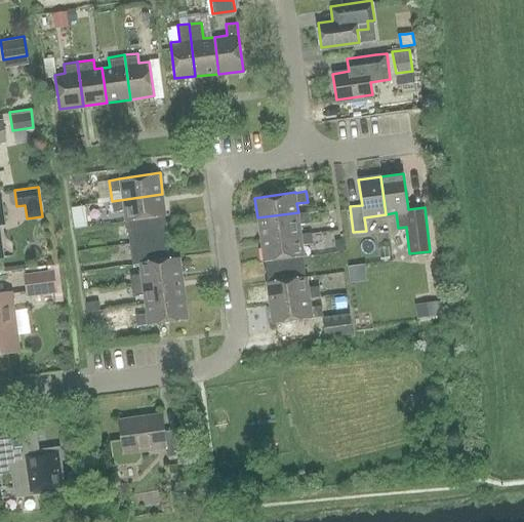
[(162,194),(112,201),(113,210),(123,209),(124,219),(126,219),(164,214),(165,214),(162,194)]
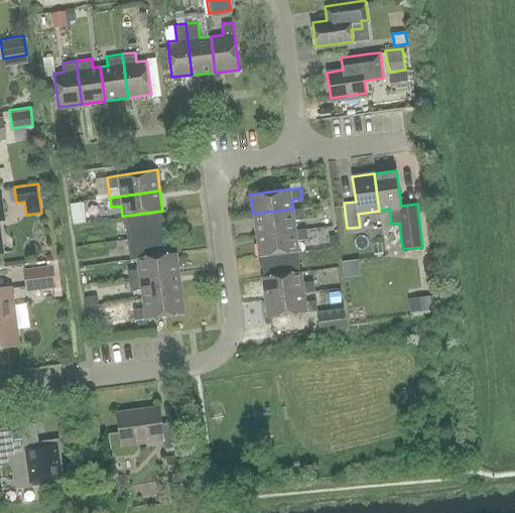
[(303,207),(293,209),(253,214),(256,234),(295,229),(294,219),(304,218),(303,207)]
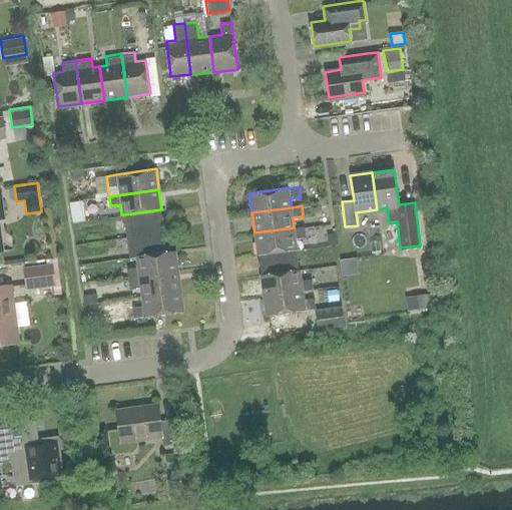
[(160,209),(123,214),(126,235),(163,230),(160,209)]
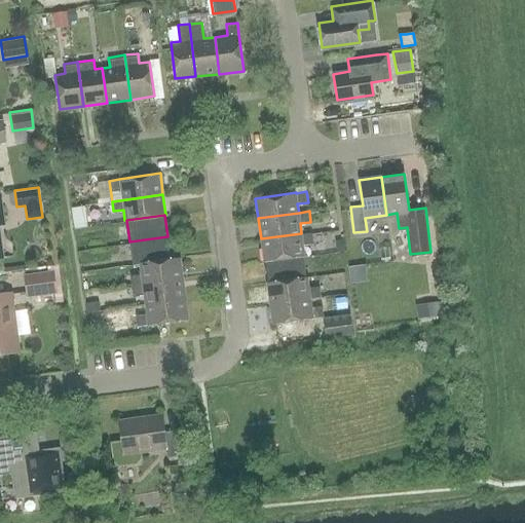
[(311,232),(301,233),(261,238),(263,261),(265,260),(303,255),(304,255),(303,245),(313,243),(311,232)]
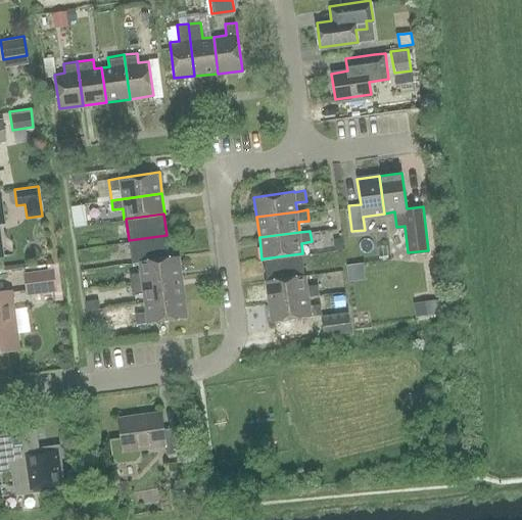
[(167,235),(129,240),(132,262),(170,256),(167,235)]
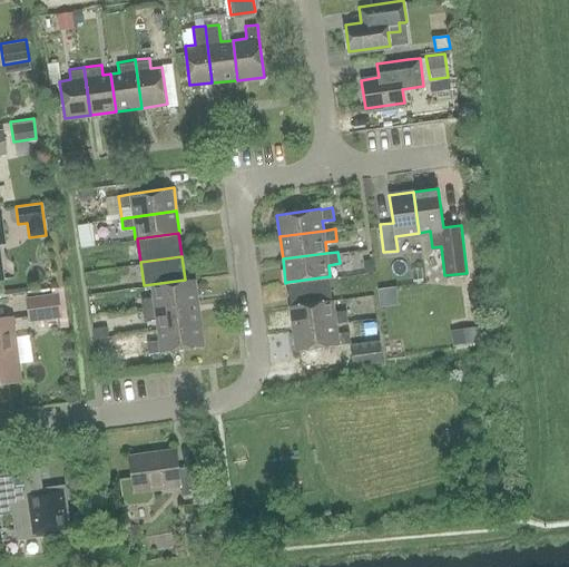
[(374,271),(373,258),(363,260),(364,272),(374,271)]
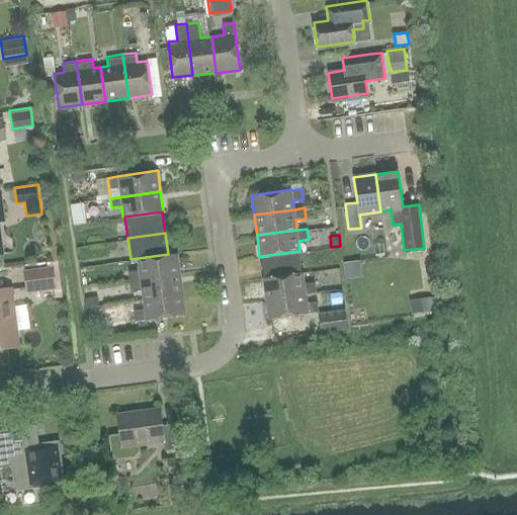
[(261,256),(264,277),(302,271),(298,251),(261,256)]
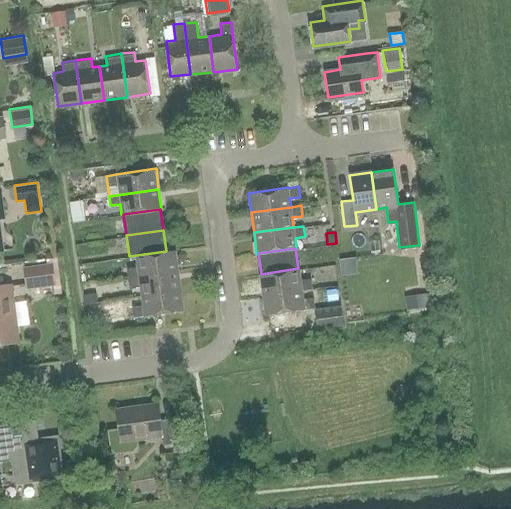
[(166,251),(129,256),(129,257),(135,256),(137,265),(127,267),(128,277),(178,270),(175,249),(166,251)]
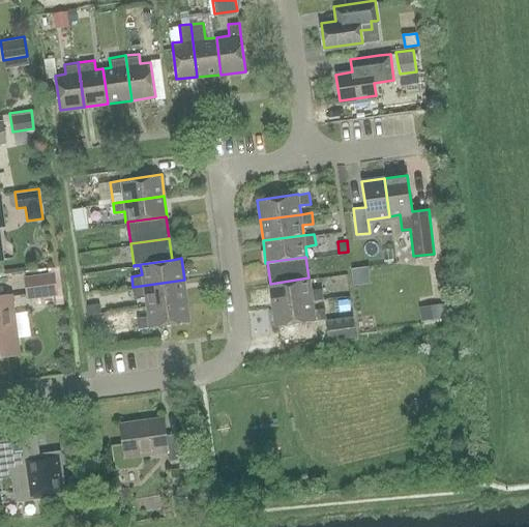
[(26,297),(58,293),(55,273),(60,272),(59,265),(48,266),(49,271),(24,274),(26,297)]
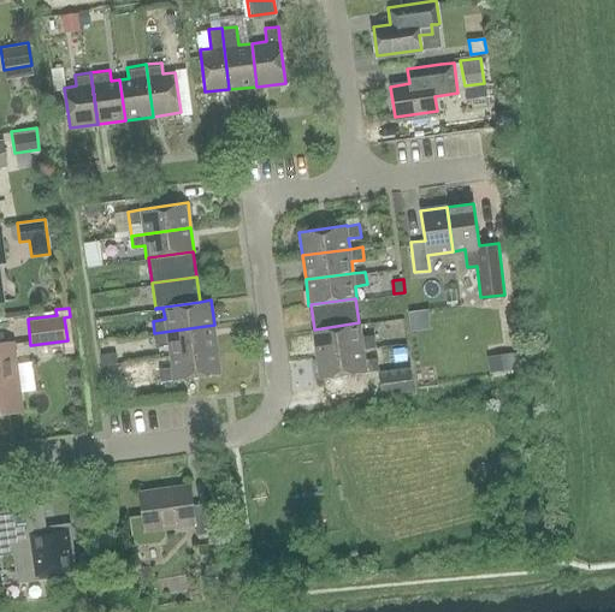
[(360,322),(359,322),(314,330),(312,330),(315,355),(364,349),(376,346),(373,334),(361,336),(360,322)]
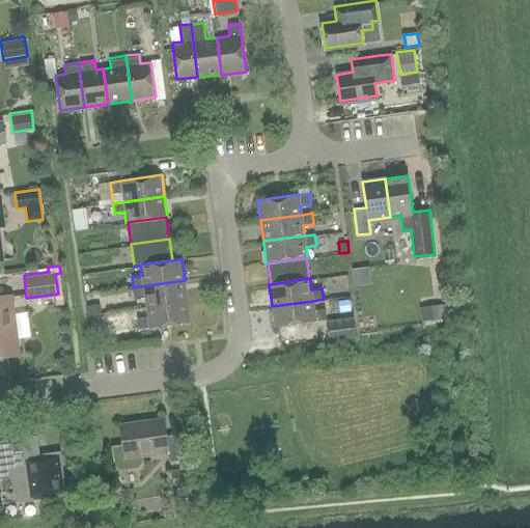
[(185,280),(133,287),(134,298),(144,297),(146,306),(187,301),(185,280)]
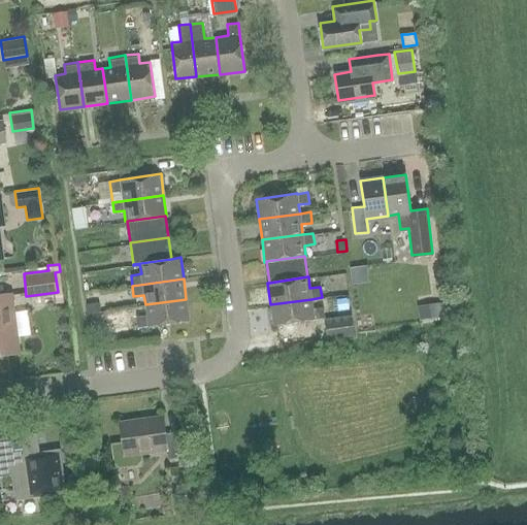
[(11,294),(0,295),(0,356),(20,354),(11,294)]
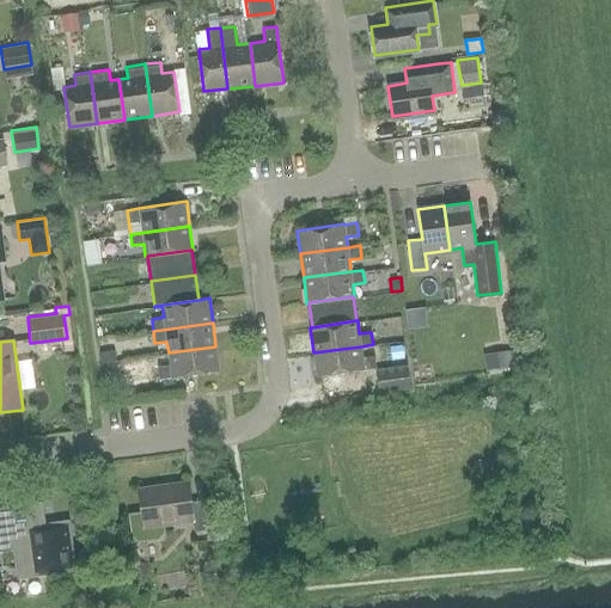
[(215,347),(169,352),(170,364),(158,366),(159,378),(171,376),(171,378),(219,370),(215,347)]
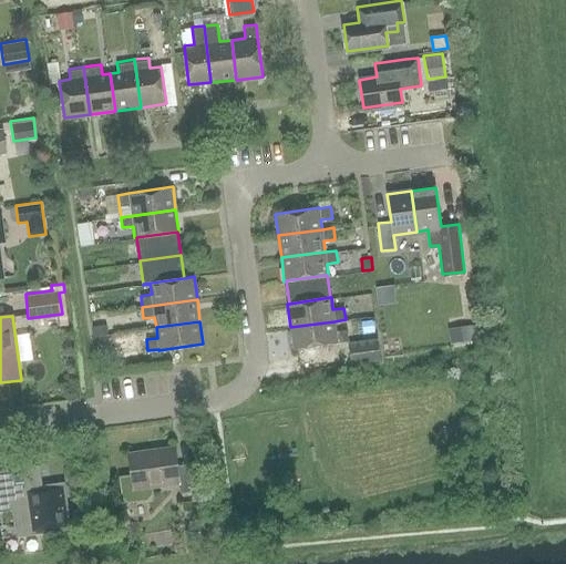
[(336,330),(335,321),(290,327),(294,348),(337,342),(348,340),(347,329),(336,330)]
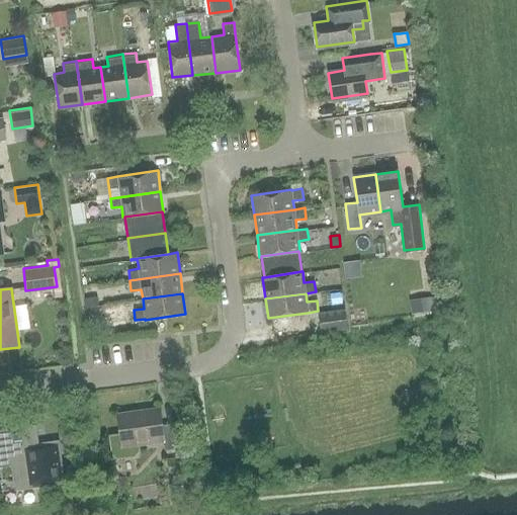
[(97,295),(84,296),(85,306),(98,304),(97,295)]
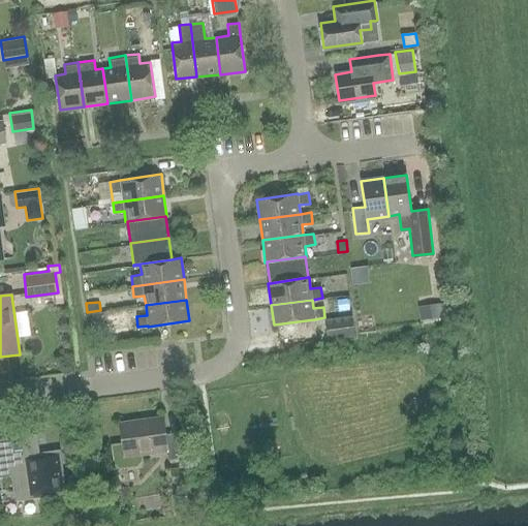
[(442,316),(440,303),(418,306),(421,319),(442,316)]
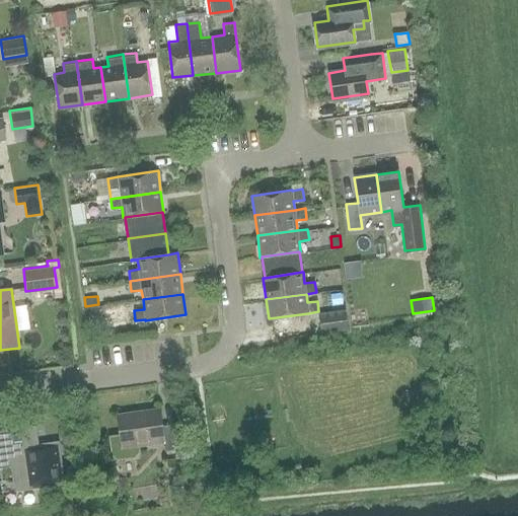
[(349,328),(346,310),(318,314),(321,333),(349,328)]
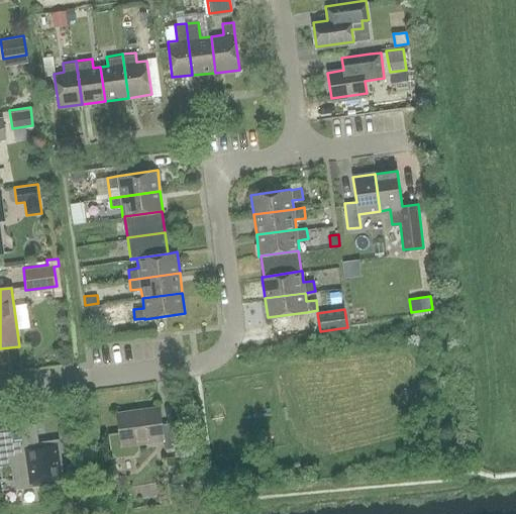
[(160,407),(117,412),(120,431),(111,432),(114,450),(119,455),(136,453),(141,447),(140,441),(164,438),(165,447),(181,445),(177,421),(162,423),(160,407)]
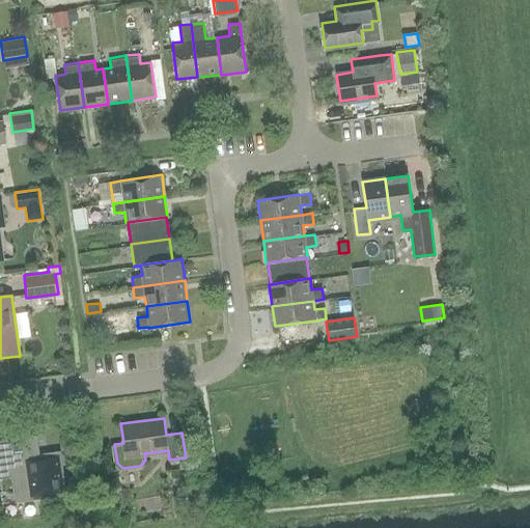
[(9,462),(0,463),(0,478),(11,477),(15,499),(18,502),(30,500),(67,495),(61,450),(39,453),(37,436),(7,440),(9,462)]
